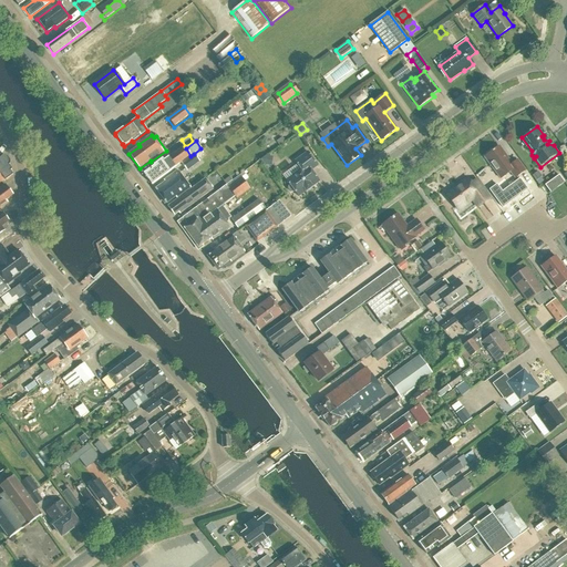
[(181,163),(191,156),(186,148),(184,145),(167,157),(167,158),(164,161),(162,158),(154,165),(154,166),(144,174),(152,185),(175,168),(175,167),(181,163)]
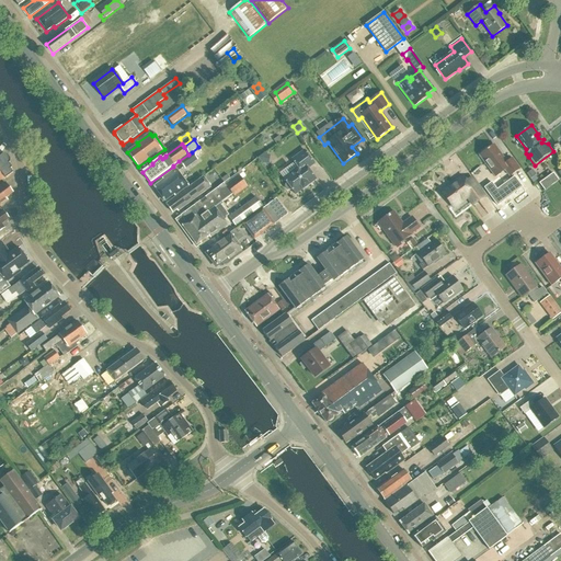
[(495,178),(505,170),(510,178),(519,170),(512,159),(507,162),(494,145),(480,156),(495,178)]
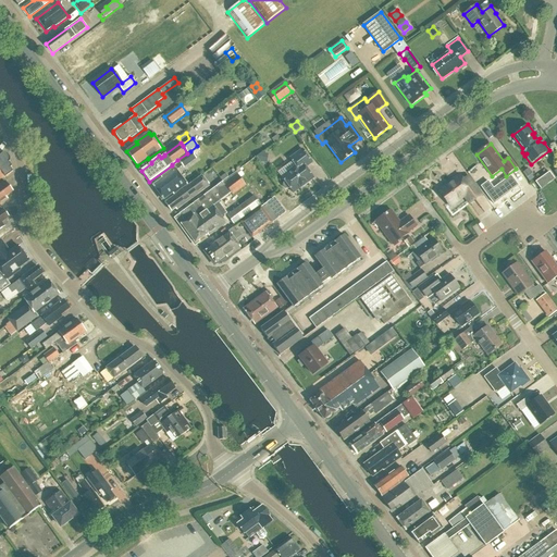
[(306,168),(312,163),(302,149),(289,158),(295,166),(281,177),(285,183),(283,184),(283,186),(285,189),(287,189),(289,188),(293,194),(300,188),(300,189),(308,184),(307,184),(314,178),(306,168)]
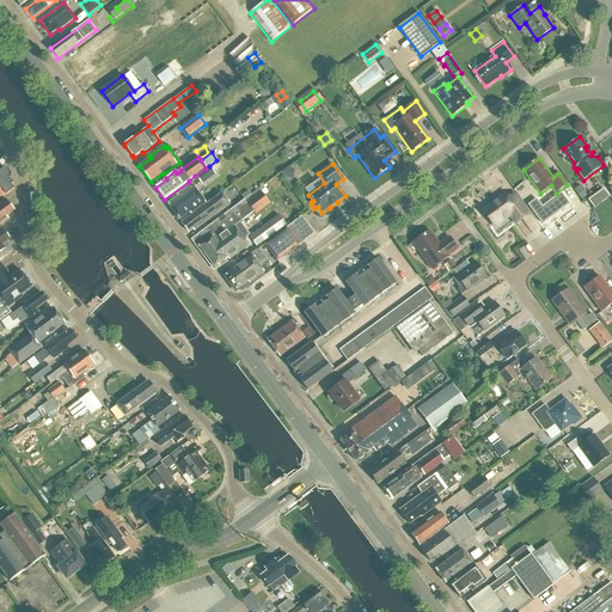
[(206,169),(195,176),(202,185),(215,176),(209,166),(206,169)]
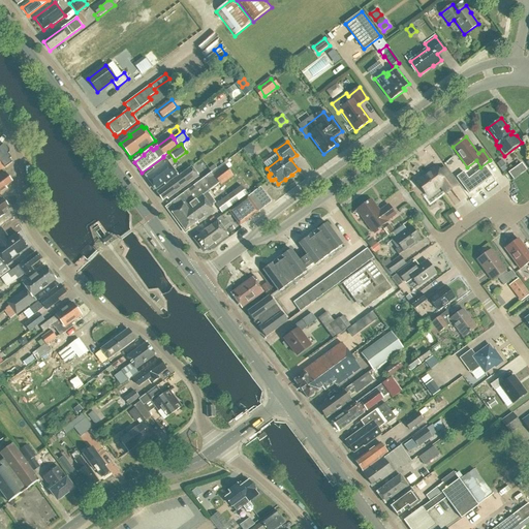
[(252,154),(254,146),(246,144),(245,152),(252,154)]
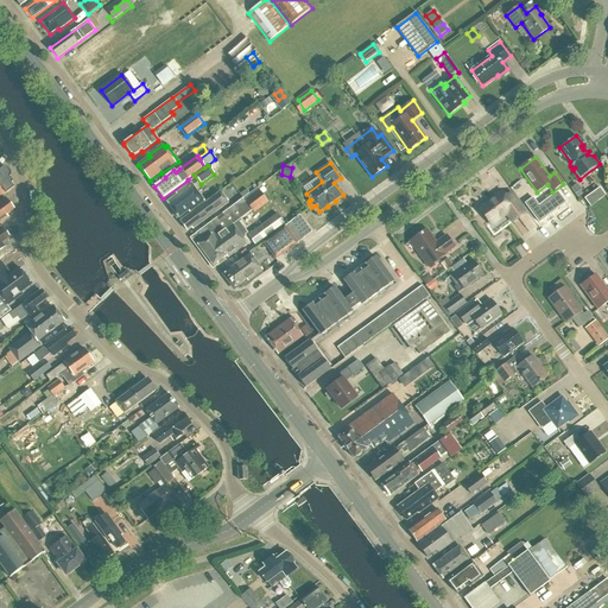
[(0,197),(6,194),(14,188),(11,184),(13,183),(10,178),(11,177),(10,172),(8,170),(4,168),(0,170),(0,197)]
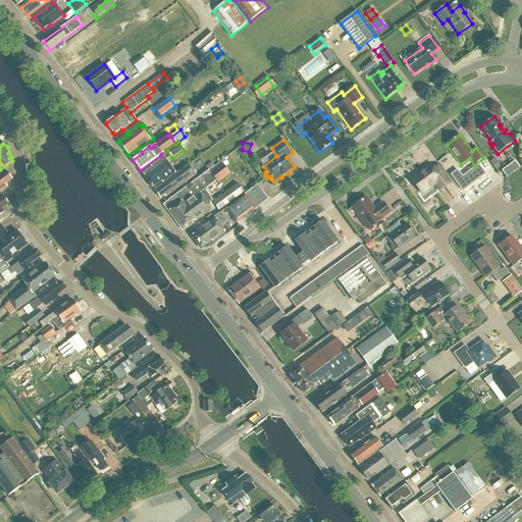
[(162,180),(174,171),(164,157),(151,167),(152,168),(144,174),(152,186),(161,179),(162,180)]
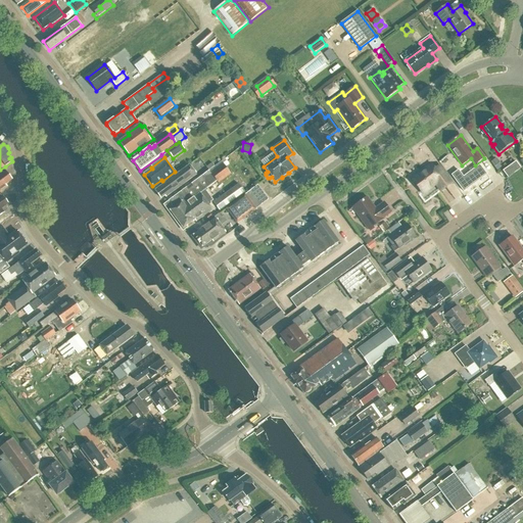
[(498,164),(500,163),(495,158),(490,162),(494,168),(498,164)]
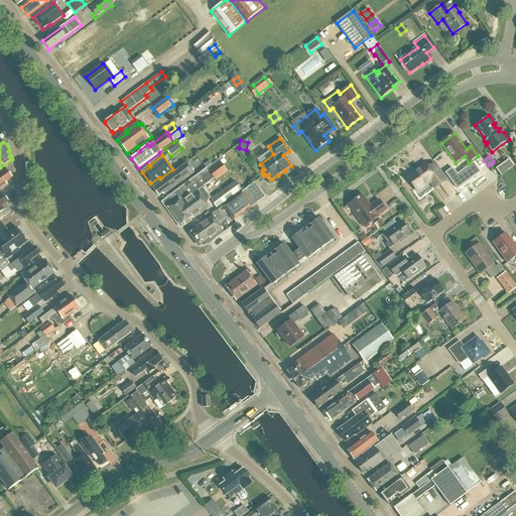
[(496,168),(501,175),(514,165),(509,158),(496,168)]
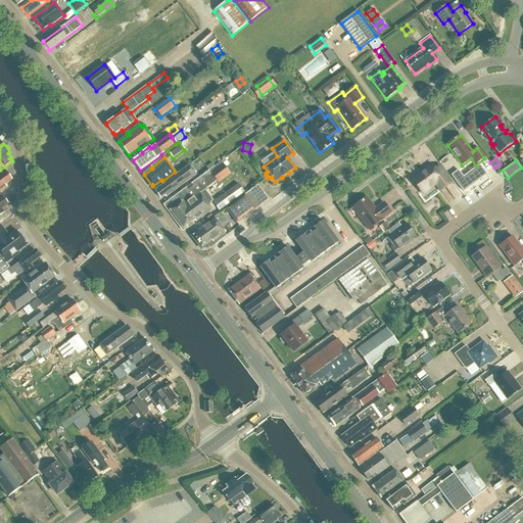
[(209,171),(208,171),(168,201),(173,208),(170,210),(183,229),(194,221),(196,222),(212,209),(209,205),(211,204),(210,202),(214,200),(205,190),(217,182),(218,183),(231,174),(226,168),(223,163),(210,173),(209,171)]
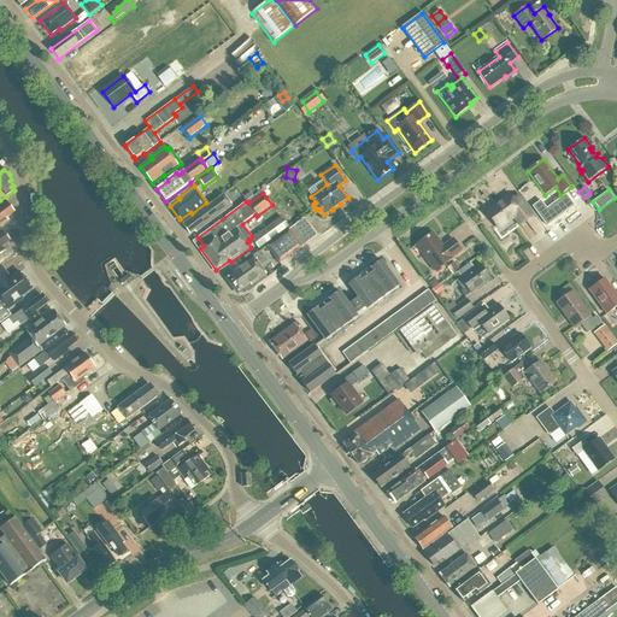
[(533,216),(519,197),(513,200),(509,194),(486,211),(499,229),(513,218),(519,227),(533,216)]
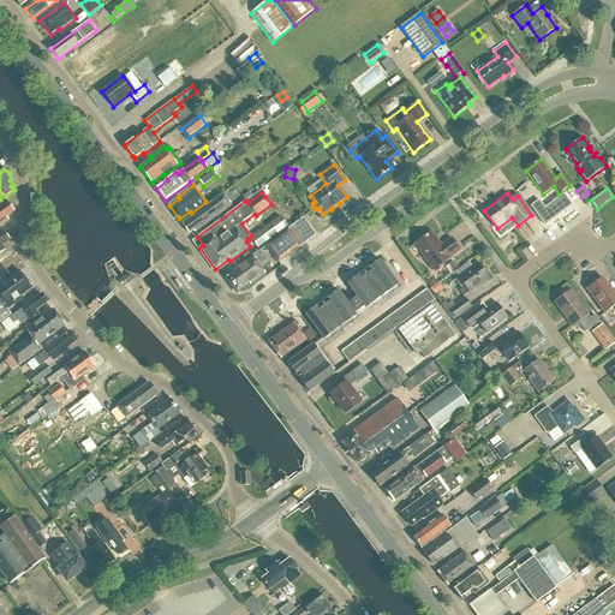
[(539,198),(530,204),(544,225),(572,206),(565,193),(544,207),(539,198)]
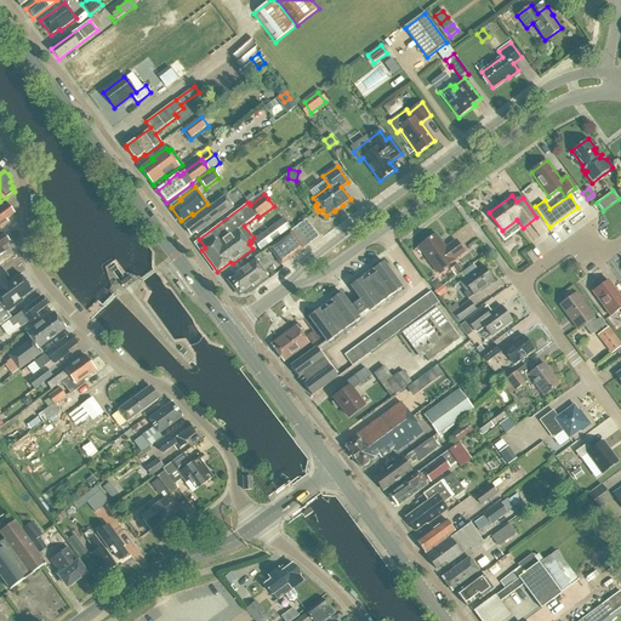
[(197,235),(233,209),(226,197),(184,227),(191,237),(195,233),(197,235)]
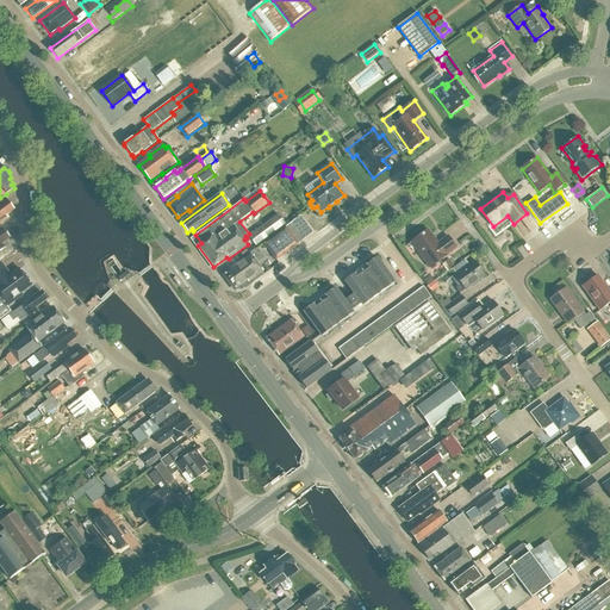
[(0,224),(1,223),(4,223),(6,222),(7,219),(8,218),(6,216),(14,210),(6,199),(0,203),(0,224)]
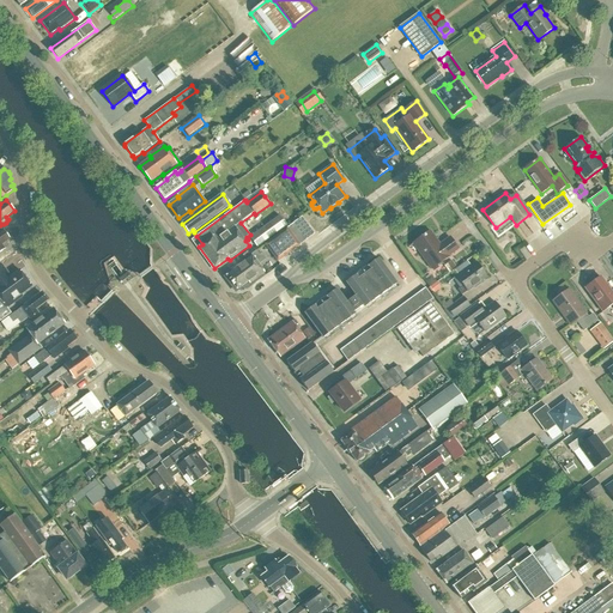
[(287,226),(280,216),(249,237),(258,248),(287,226)]
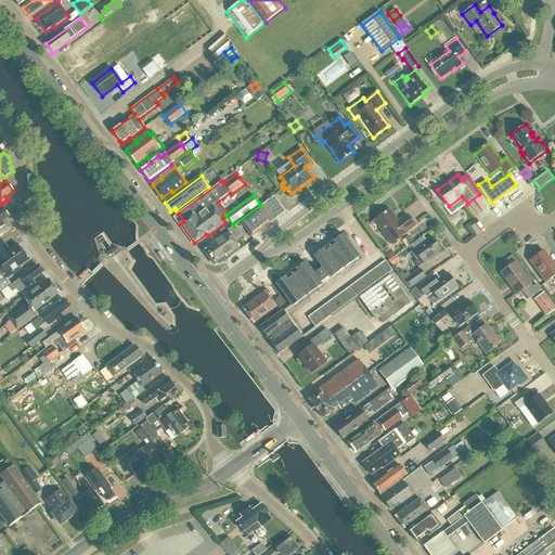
[(273,197),(240,222),(252,237),(284,213),(273,197)]
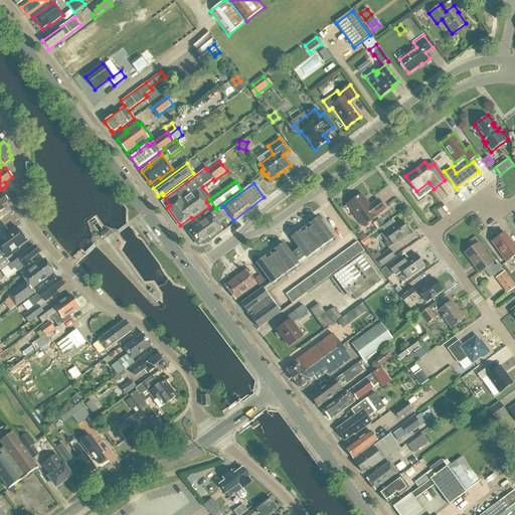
[(8,201),(3,194),(0,196),(0,212),(4,209),(2,206),(8,201)]
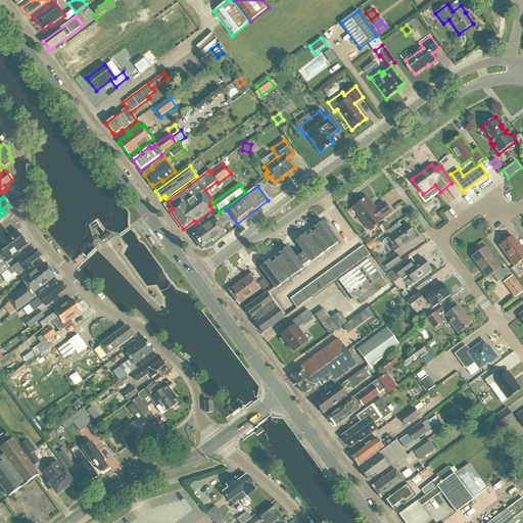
[(367,197),(352,208),(369,231),(383,220),(383,219),(391,212),(384,202),(375,208),(367,197)]
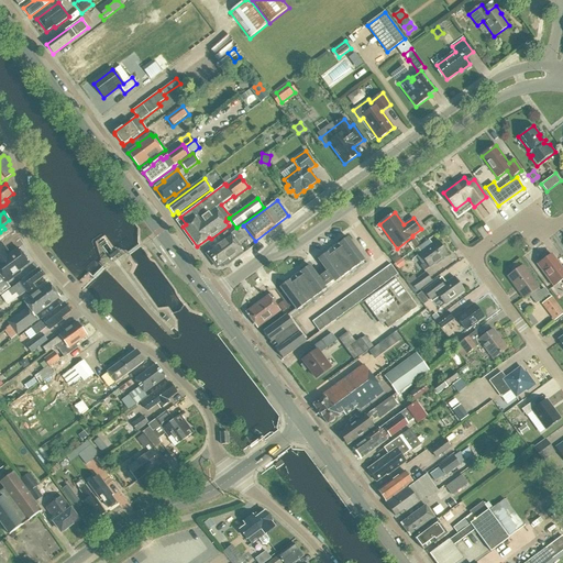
[(238,243),(242,240),(235,230),(224,239),(225,240),(208,254),(218,266),(228,258),(229,261),(243,251),(238,243)]
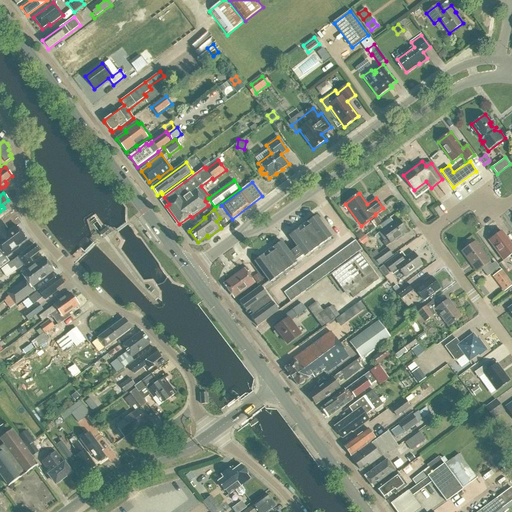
[(282,242),(255,261),(270,283),(297,263),(296,261),(303,255),(305,257),(332,237),(316,216),(289,236),(296,245),(289,251),(282,242)]
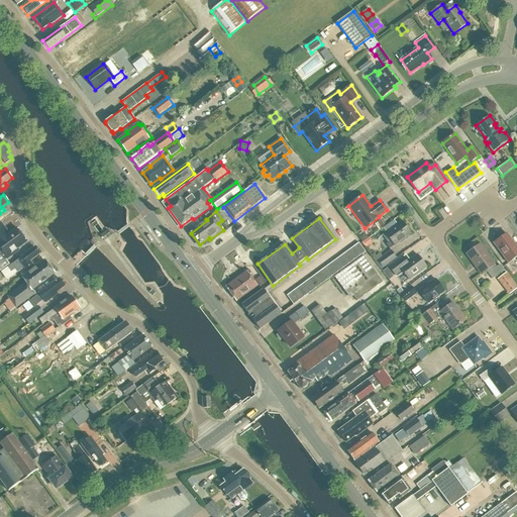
[(394,246),(395,246),(411,234),(402,221),(385,233),(391,241),(386,244),(390,249),(394,246)]
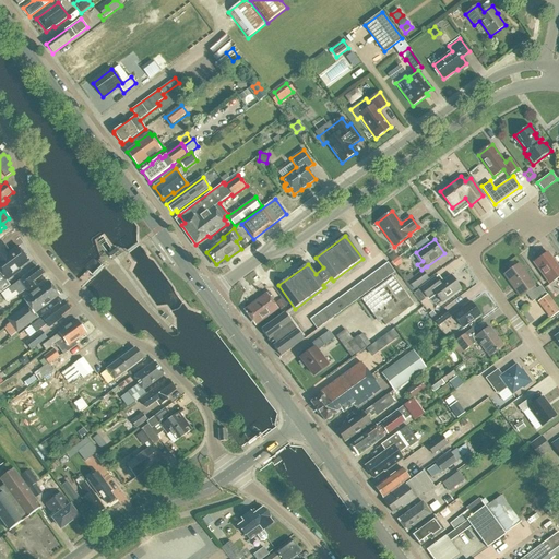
[(19,269),(30,262),(18,247),(10,252),(1,241),(0,241),(0,273),(6,282),(20,271),(19,269)]
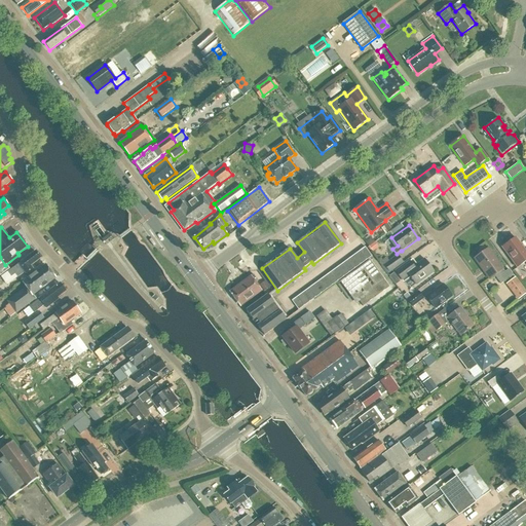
[(102,240),(106,246),(114,239),(110,234),(102,240)]
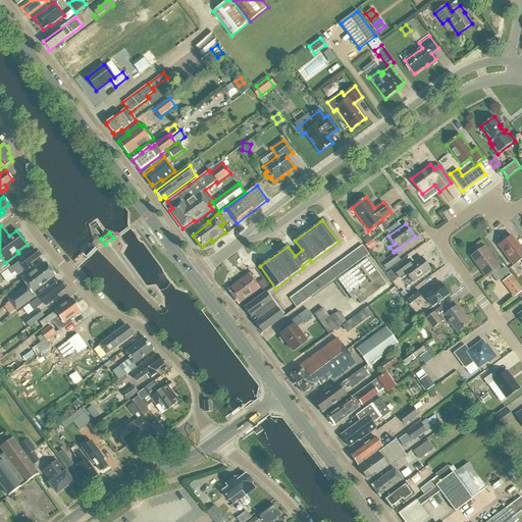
[(521,260),(521,250),(512,236),(498,246),(514,266),(521,260)]
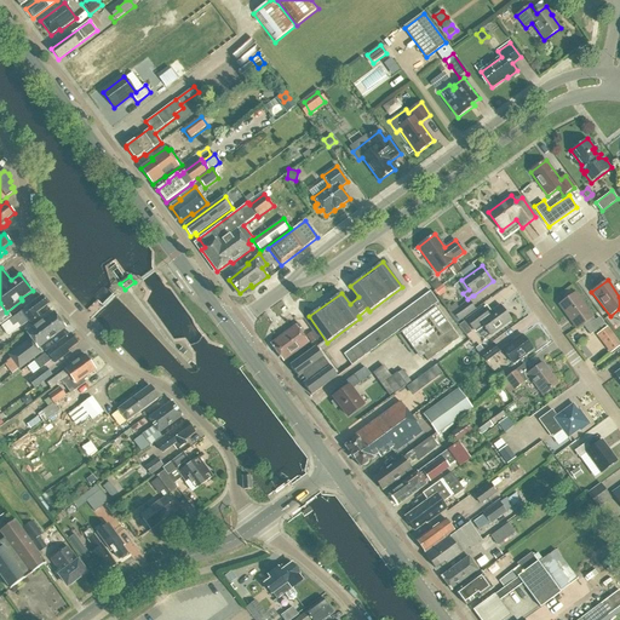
[(440,298),(446,293),(441,286),(435,291),(440,298)]
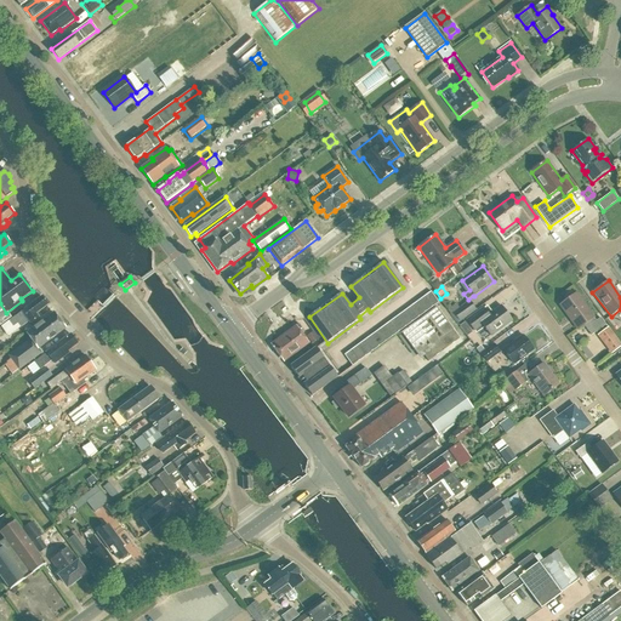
[(431,292),(425,297),(432,308),(438,303),(431,292)]
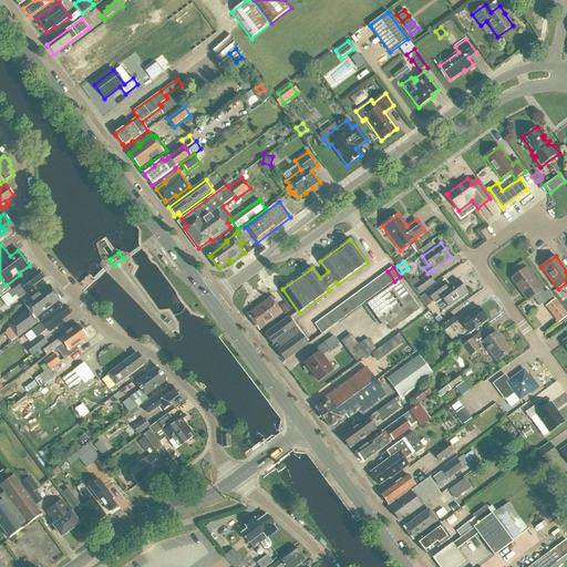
[(539,307),(553,297),(548,290),(545,294),(527,270),(513,281),(527,301),(533,297),(539,307)]
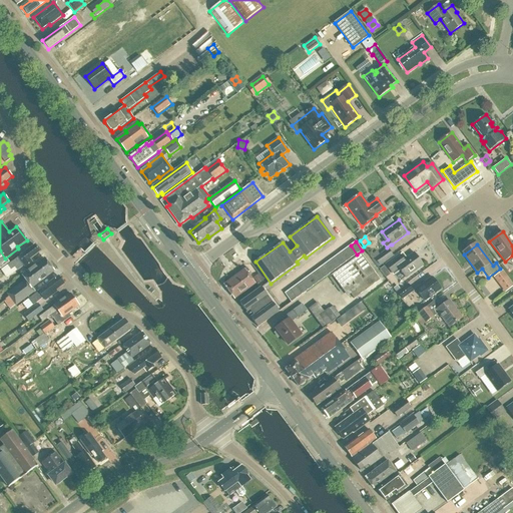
[(34,245),(7,266),(11,271),(15,268),(17,271),(24,266),(25,268),(32,263),(30,260),(39,252),(34,245)]
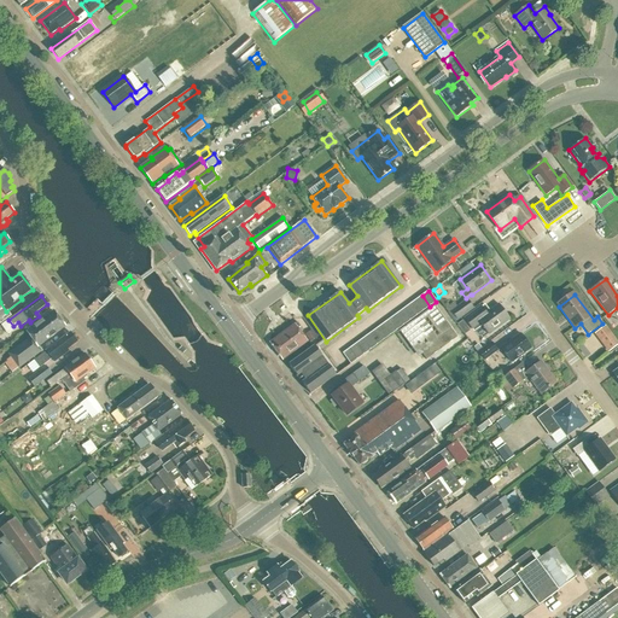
[(430,307),(423,296),(415,301),(423,312),(430,307)]
